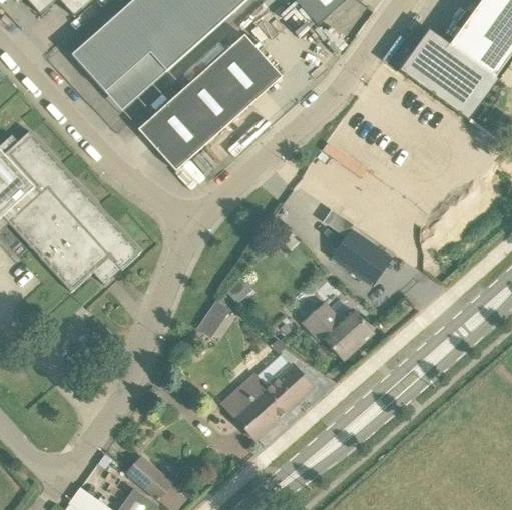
[(27,0),(39,13),(54,0),(60,0),(73,15),(90,0),(27,0)]
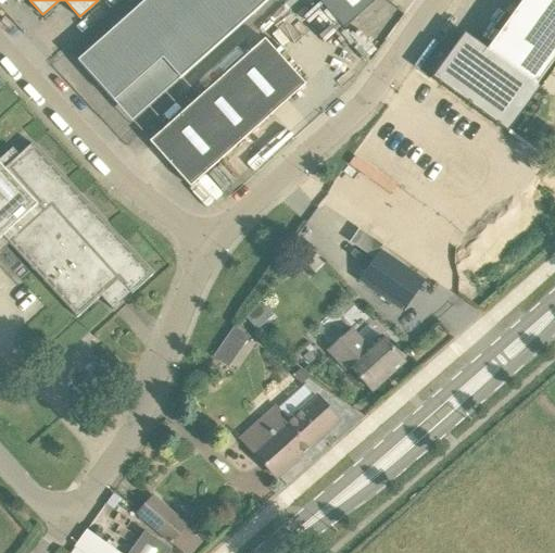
[(141,0),(77,58),(131,118),(265,0),(141,0)]
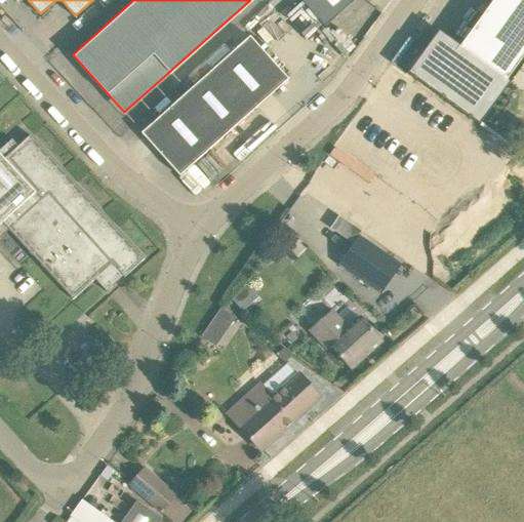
[(303,0),(324,24),(351,0),(303,0)]
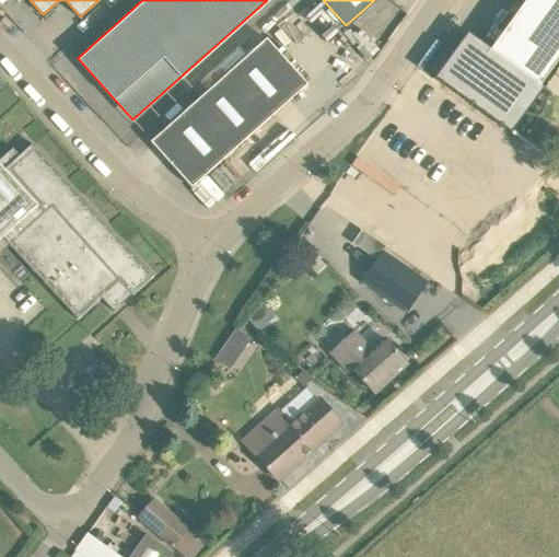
[(524,0),(490,48),(469,33),(434,79),(511,132),(544,86),(558,64),(558,0),(524,0)]
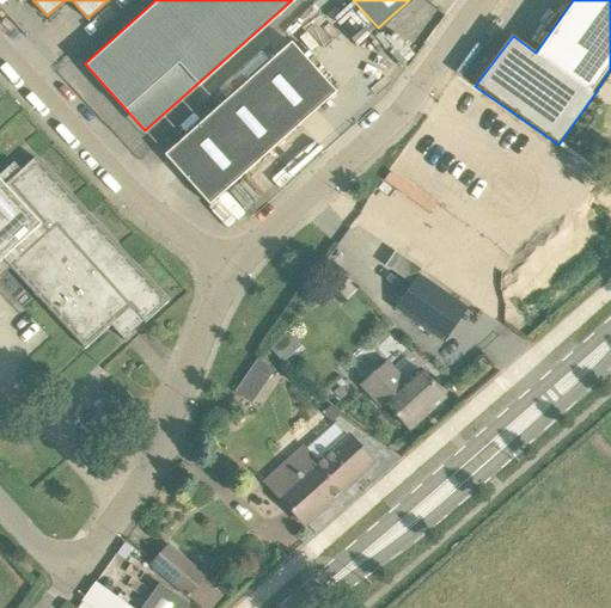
[(336,90),(319,72),(291,40),(164,153),(209,202),(336,90)]
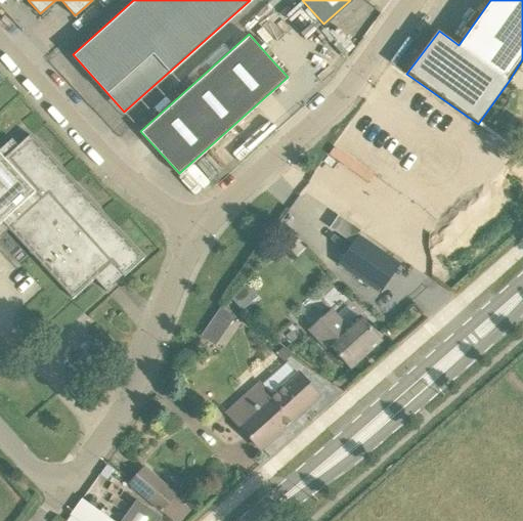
[(143,256),(30,132),(10,149),(5,143),(12,137),(11,136),(0,145),(0,234),(9,227),(72,296),(94,276),(105,289),(123,273),(123,274),(143,256)]
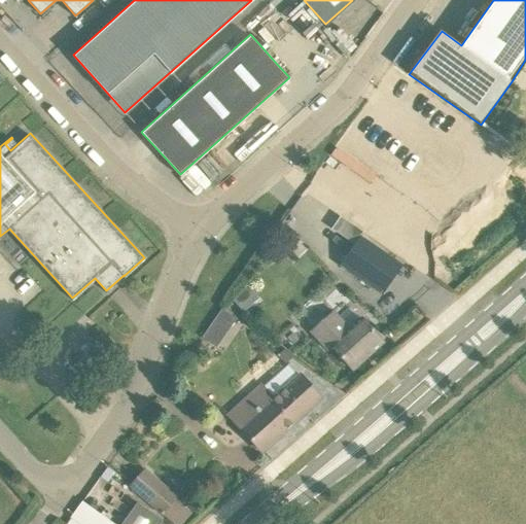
[(402,264),(359,235),(340,264),(382,292),(402,264)]
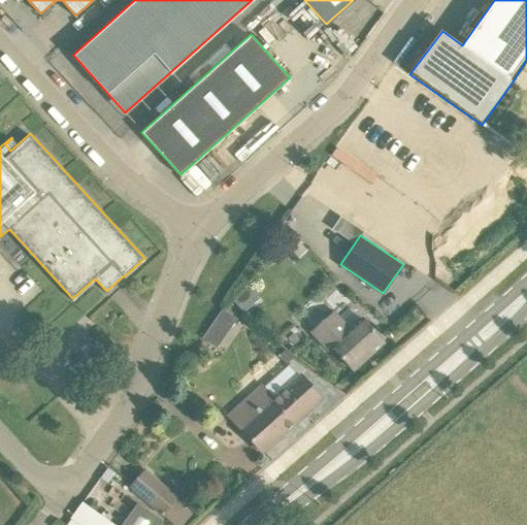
[(243,310),(259,297),(248,284),(232,297),(243,310)]
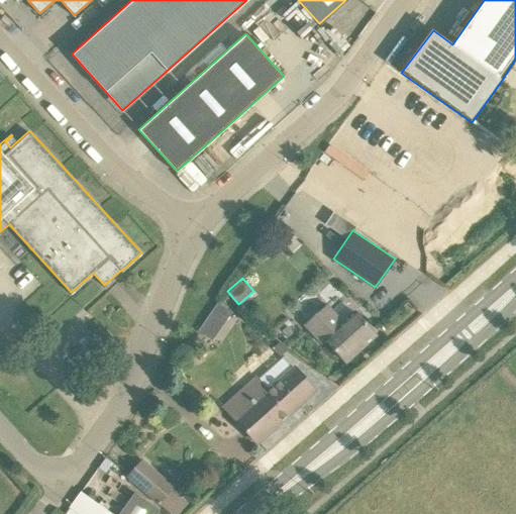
[(376,334),(356,313),(344,322),(327,303),(304,324),(320,342),(325,338),(345,361),(376,334)]
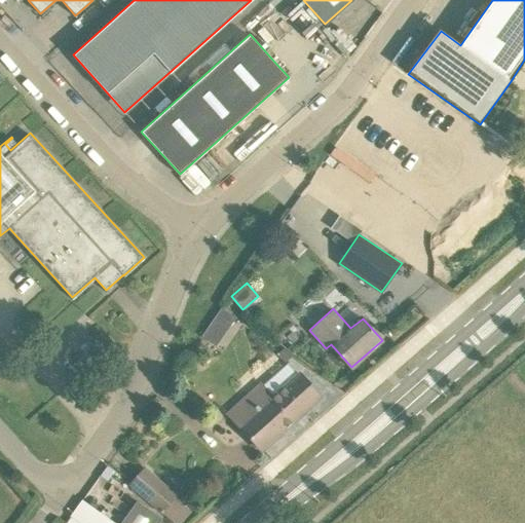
[(220,326),(224,347),(237,344),(234,324),(220,326)]
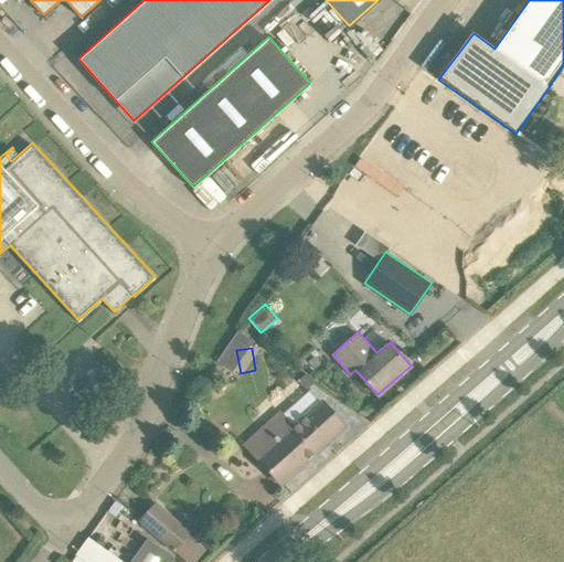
[(320,399),(317,401),(307,390),(283,412),(279,410),(243,442),(280,483),(343,425),(320,399)]
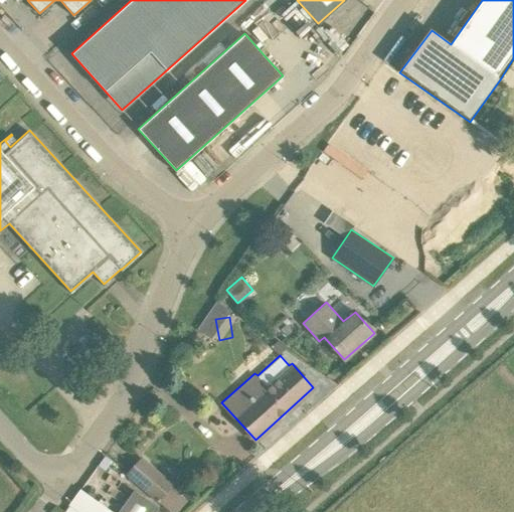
[(174,484),(142,456),(126,474),(158,502),(159,501),(171,511),(176,511),(187,499),(172,485),(174,484)]
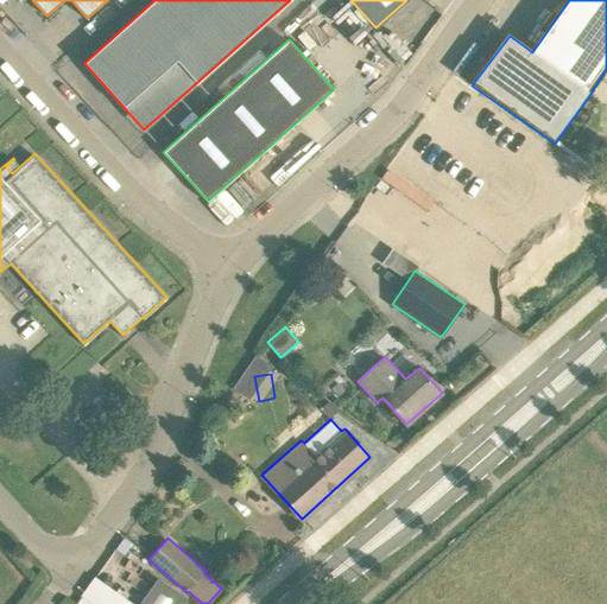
[(128,603),(132,596),(87,576),(74,603),(128,603)]
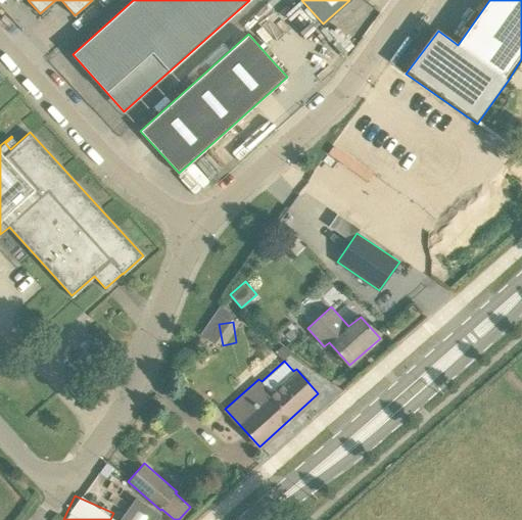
[(156,519),(160,515),(135,497),(119,519),(156,519)]
